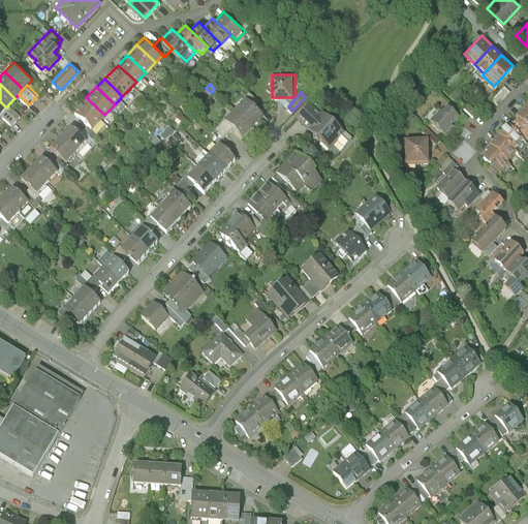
[(247,96),(237,106),(255,124),(266,113),(247,96)]
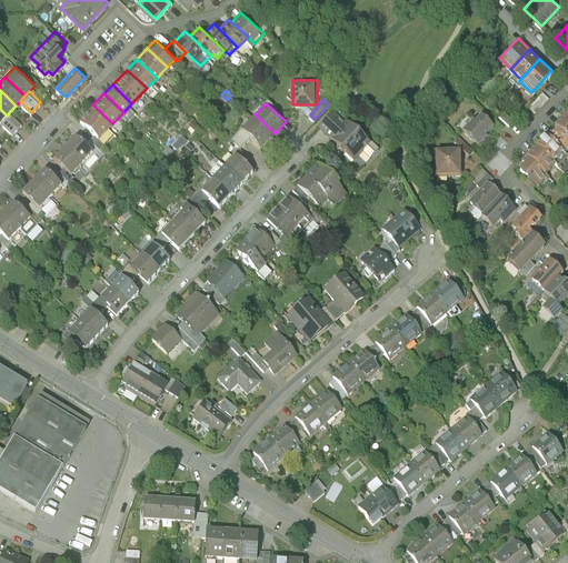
[(92,104),(80,118),(96,132),(100,137),(112,123),(92,104)]
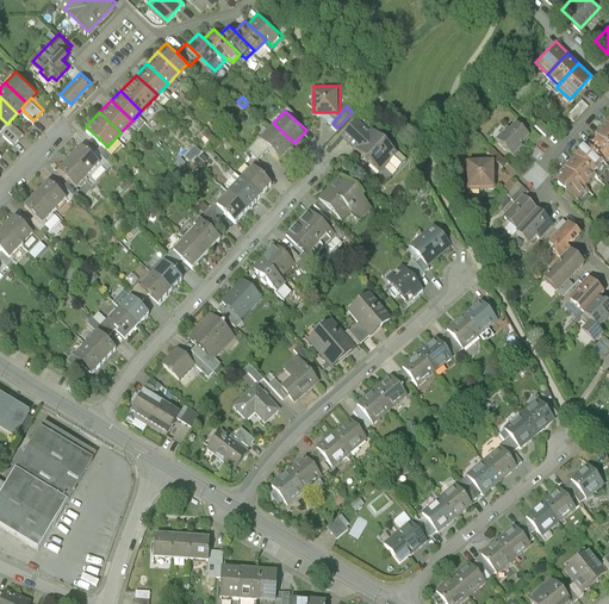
[(216,113),(210,119),(218,128),(224,122),(216,113)]
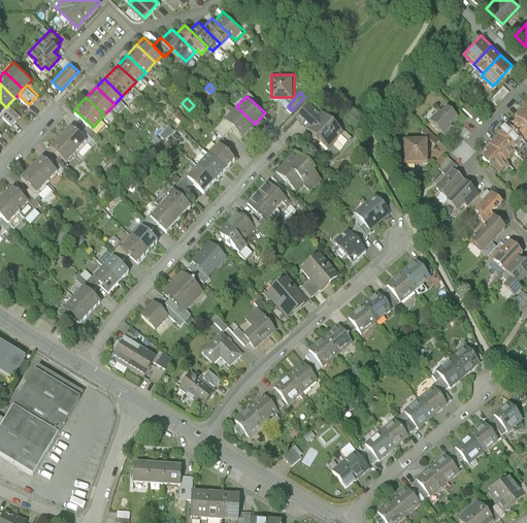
[(296,115),(329,145),(346,129),(323,107),(322,109),(310,99),(296,115)]
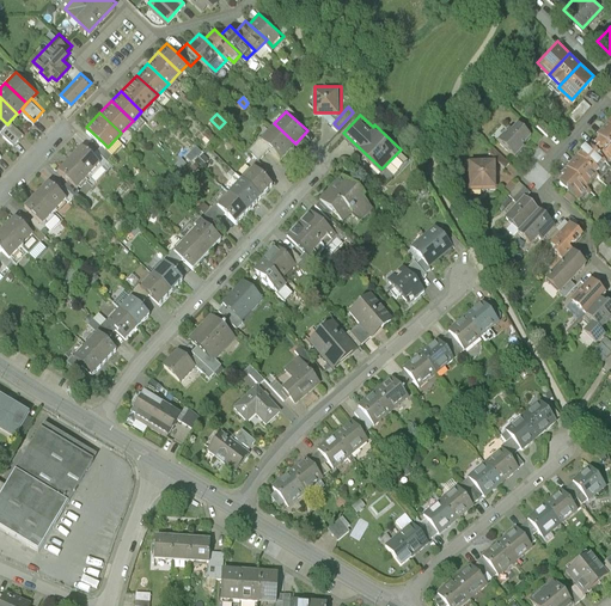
[(496,134),(514,151),(524,140),(523,139),(530,132),(530,130),(526,127),(517,117),(511,123),(508,122),(496,134)]
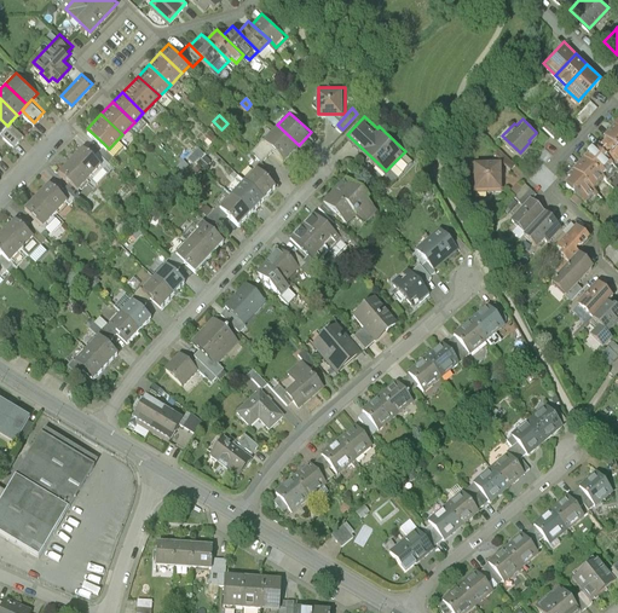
[(7,126),(1,131),(15,143),(24,133),(11,121),(7,126)]
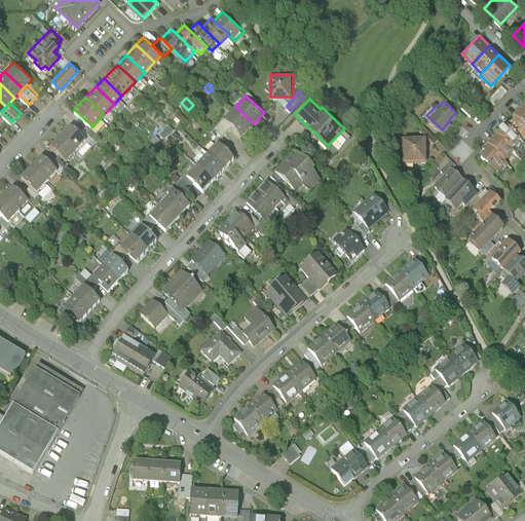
[(457,104),(452,109),(455,112),(455,113),(461,118),(466,113),(457,104)]
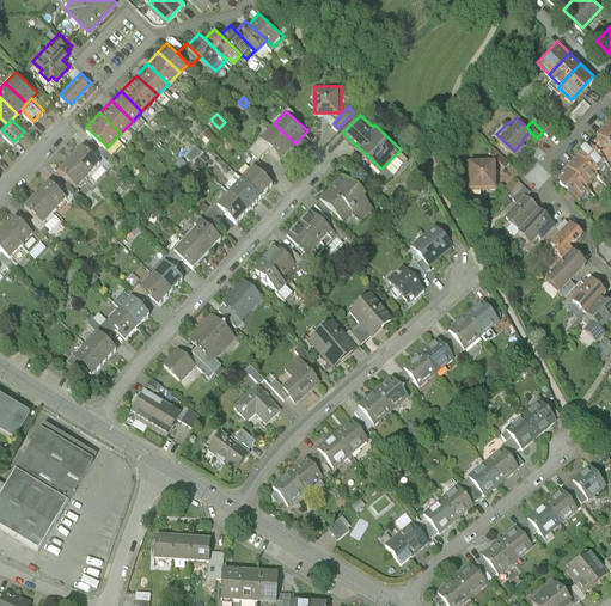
[(596,130),(598,133),(610,145),(610,126),(605,121),(596,130)]
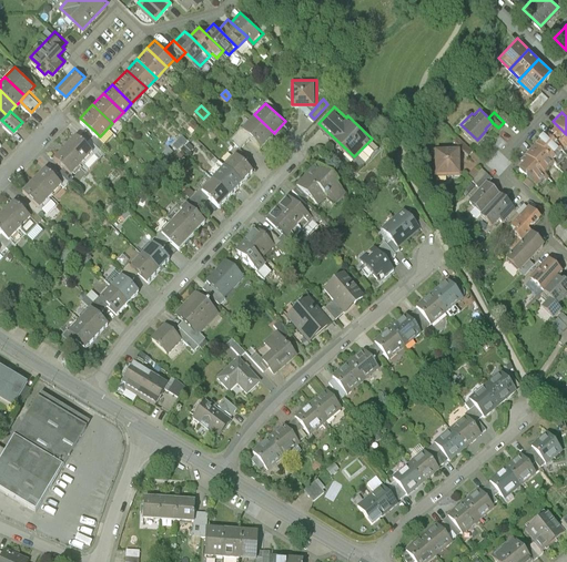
[(254,114),(243,126),(251,134),(262,145),(274,133),(254,114)]
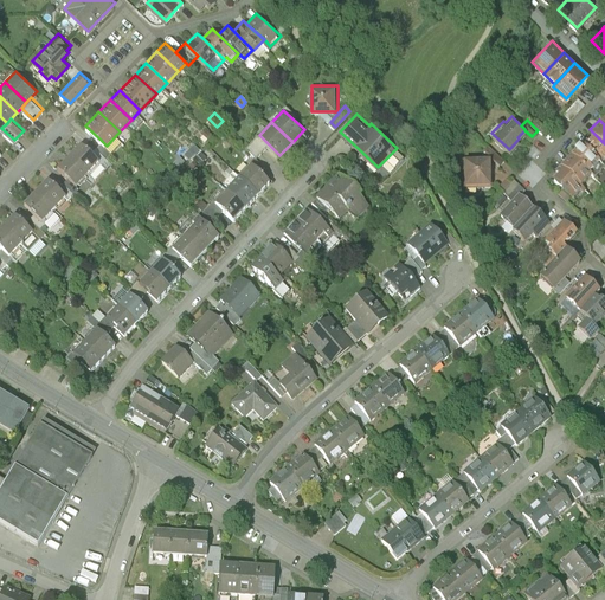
[(206,124),(201,130),(210,137),(214,133),(206,124)]
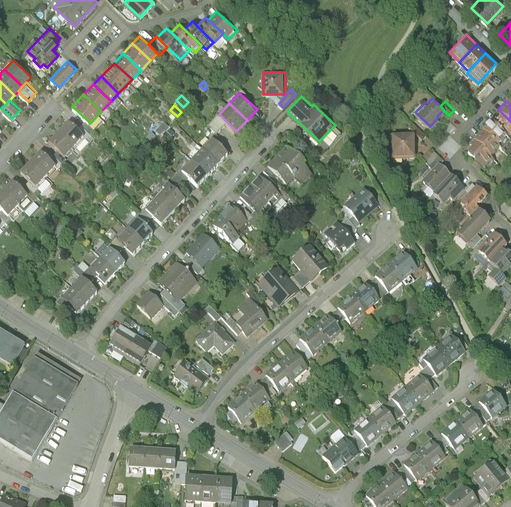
[(496,113),(490,119),(508,135),(510,132),(510,121),(500,111),(497,114),(496,113)]
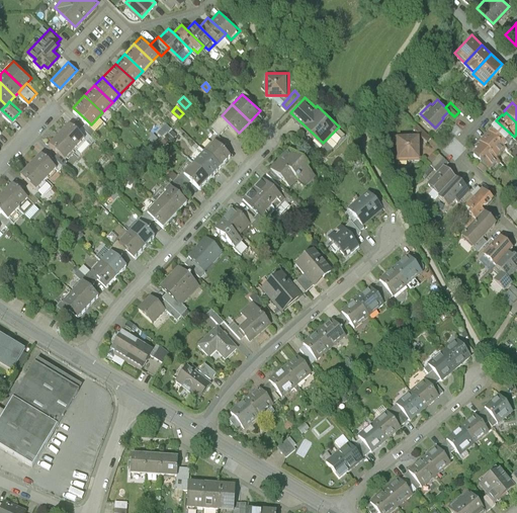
[(220,133),(229,122),(222,115),(221,114),(211,124),(220,133)]
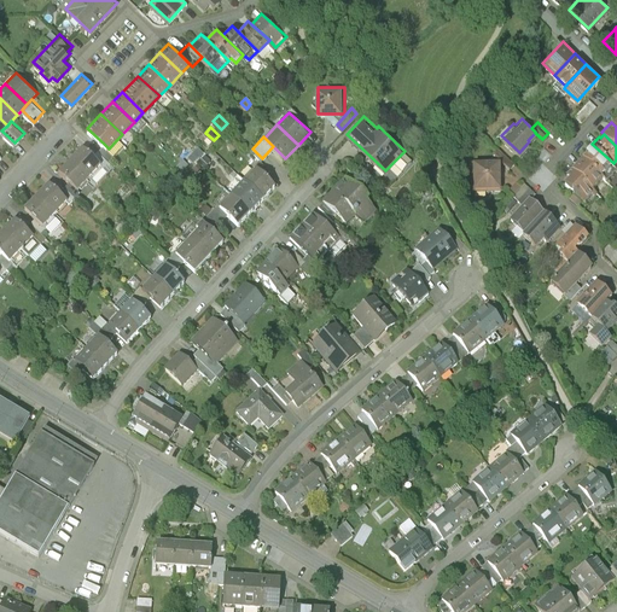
[(493,149),(510,164),(514,158),(499,143),(493,149)]
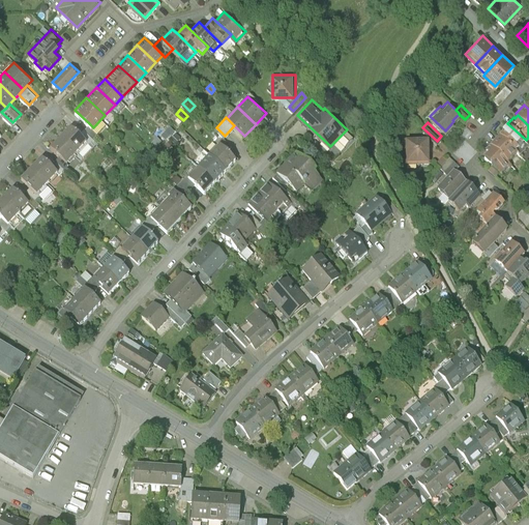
[(507,123),(507,122),(498,132),(517,148),(520,151),(528,142),(526,140),(507,123)]
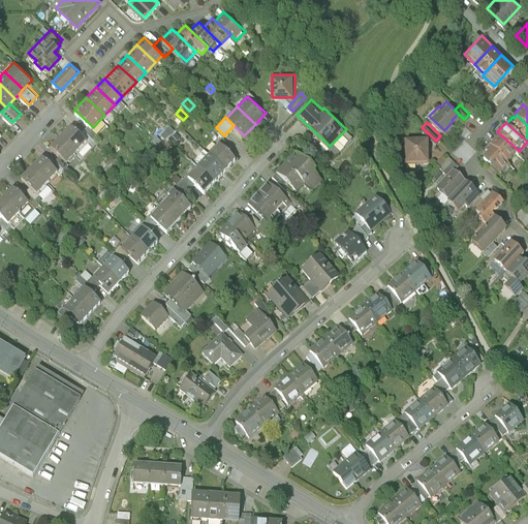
[(71,123),(61,134),(78,149),(88,139),(81,131),(71,123)]
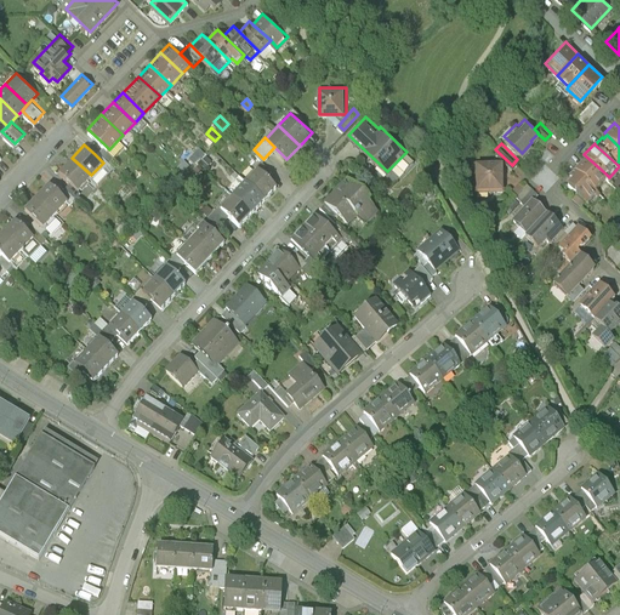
[(104,144),(95,154),(103,163),(106,164),(115,154),(109,149),(104,144)]
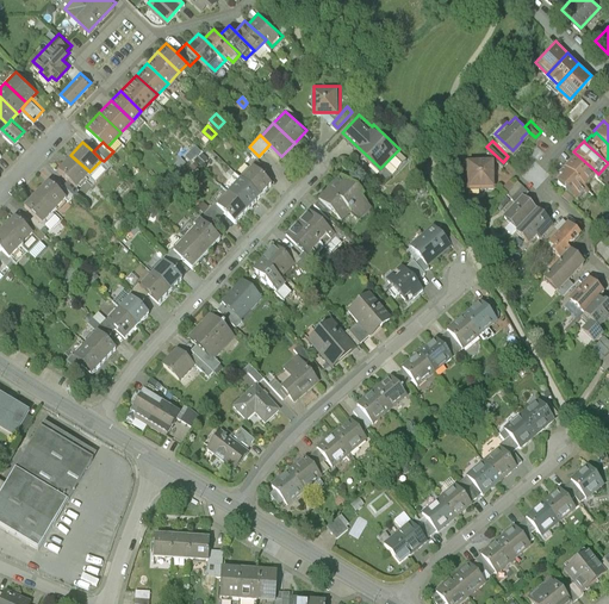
[(595,170),(573,151),(564,162),(585,181),(595,170)]
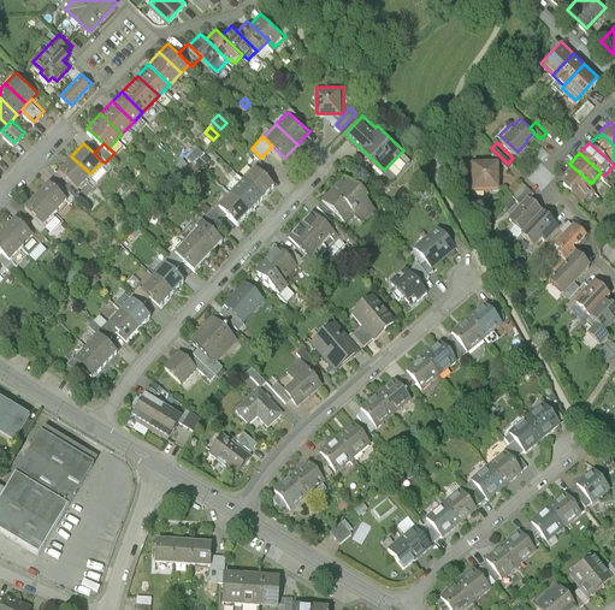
[(469,157),(469,185),(498,184),(497,155),(469,157)]
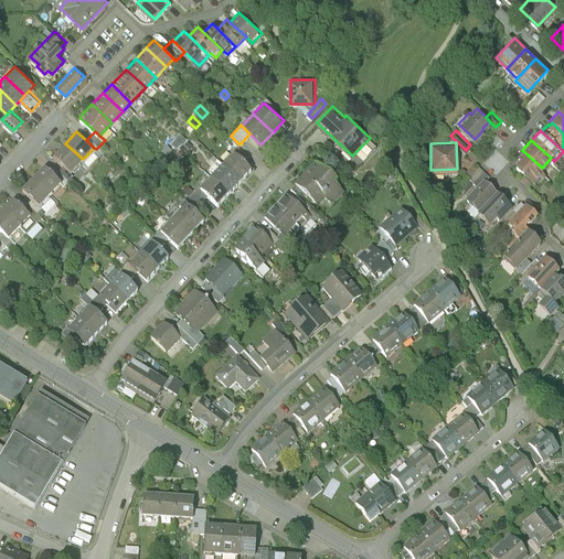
[(65,143),(54,154),(64,163),(72,171),(83,159),(65,143)]
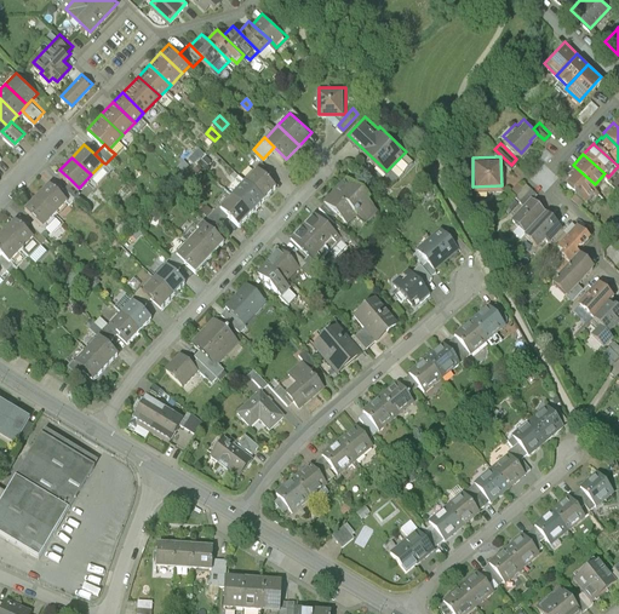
[(259,165),(248,177),(267,195),(279,183),(259,165)]
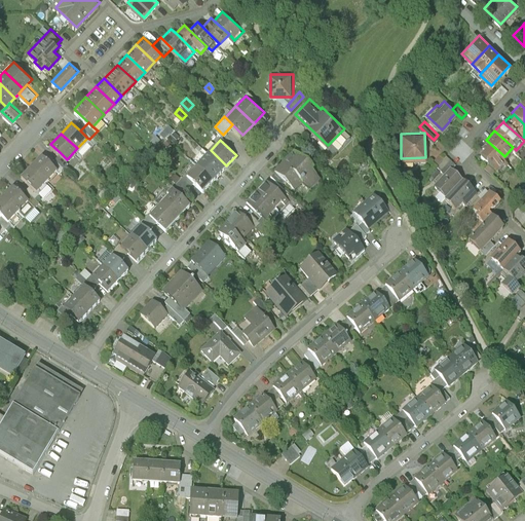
[(509,160),(504,156),(486,140),(481,145),(484,147),(479,152),(488,160),(485,164),(492,171),(495,168),(499,171),(509,160)]
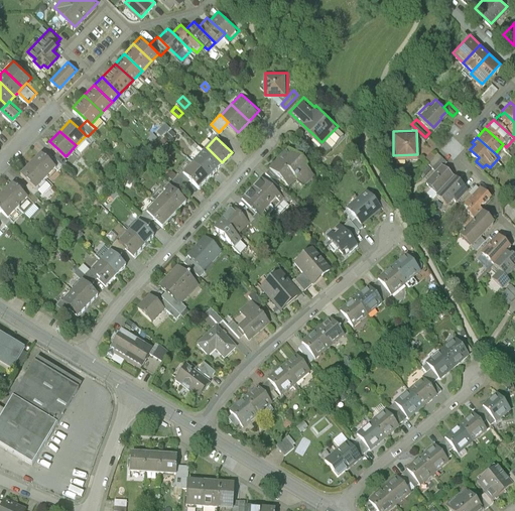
[(290,143),(270,164),(271,165),(281,175),(289,183),(297,175),(305,182),(316,172),(308,164),(309,162),(290,143)]
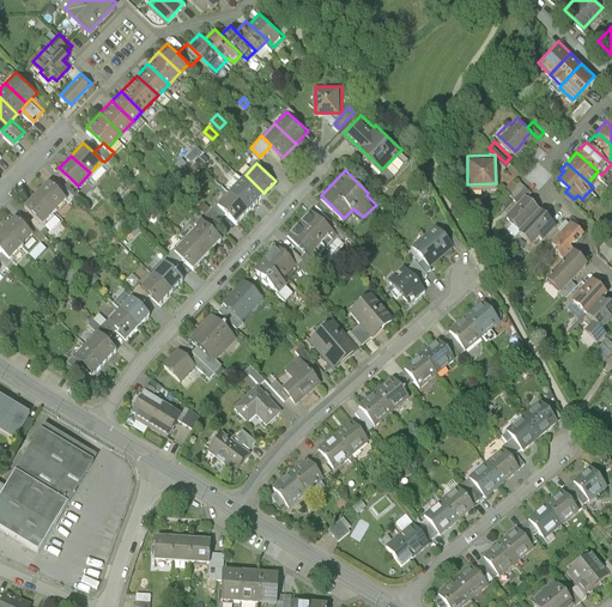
[(246,175),(232,188),(252,206),(264,193),(246,175)]
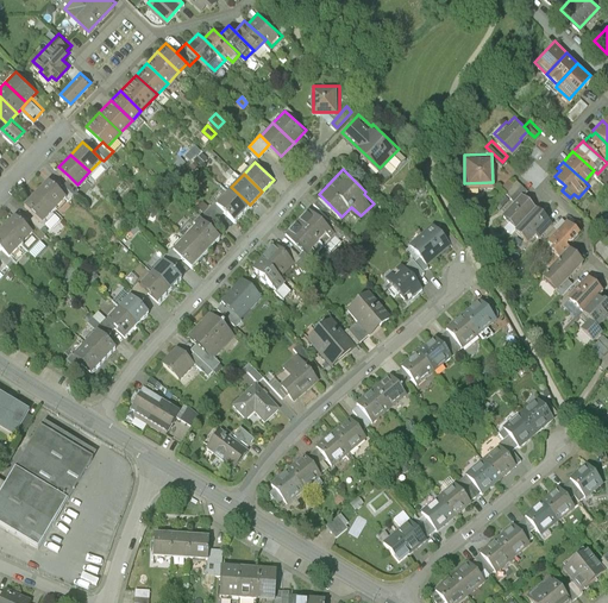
[(521,189),(522,192),(528,186),(516,175),(506,188),(514,196),(521,189)]
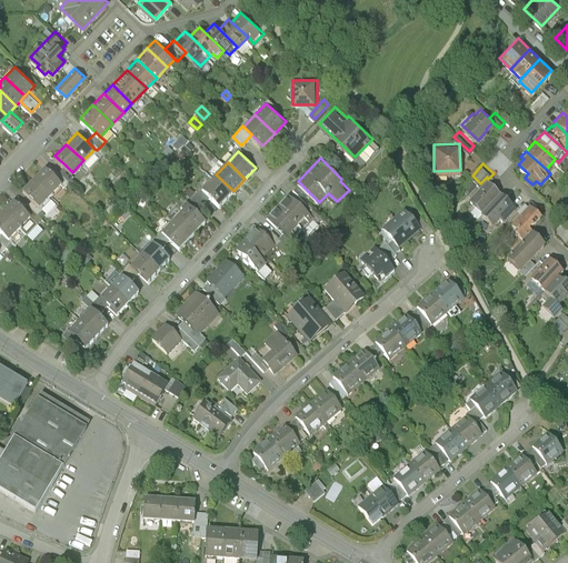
[(65,164),(56,174),(63,182),(66,183),(75,174),(72,172),(65,164)]
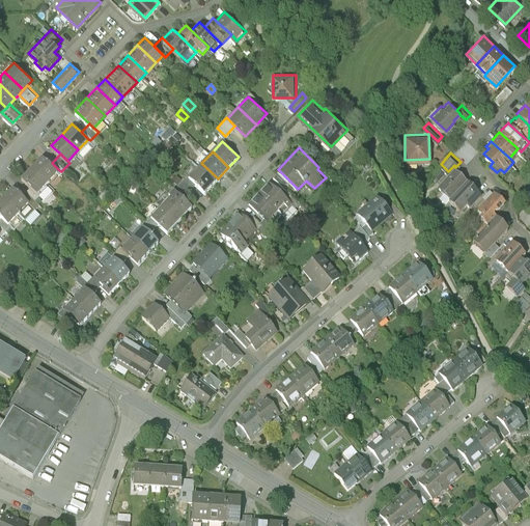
[(43,155),(33,165),(49,181),(59,170),(52,163),(43,155)]
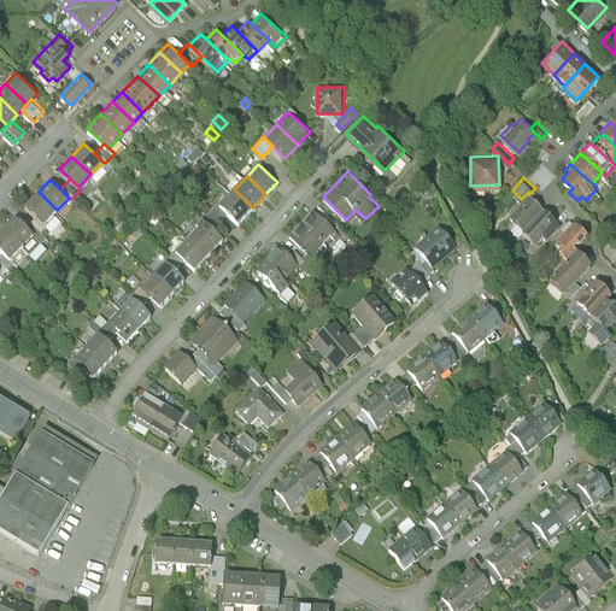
[(234,189),(221,204),(239,222),(253,207),(234,189)]
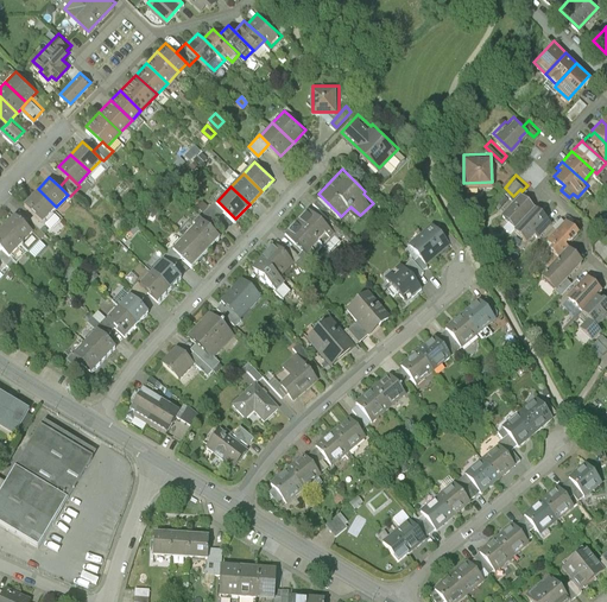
[(38,189),(25,202),(36,211),(44,220),(56,207),(38,189)]
